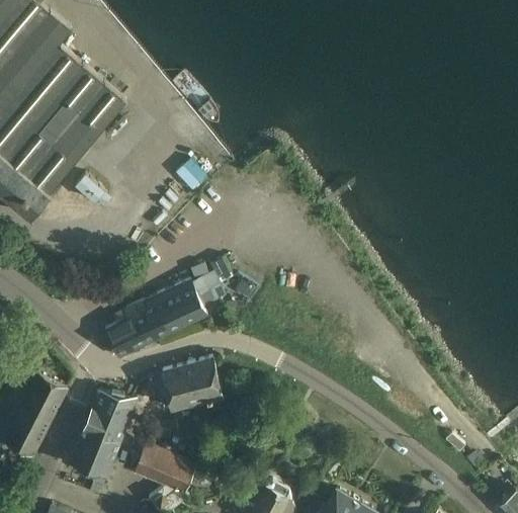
[(0,0),(0,192),(31,220),(51,196),(49,195),(126,102),(111,89),(59,46),(72,30),(34,0),(0,0)]
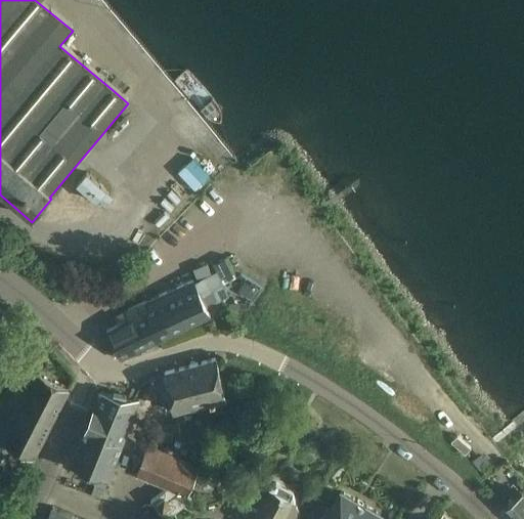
[(105,210),(113,201),(87,178),(77,188),(96,206),(98,204),(105,210)]
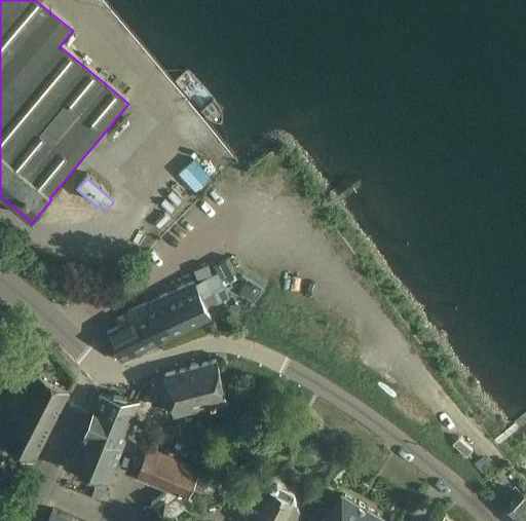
[(194,289),(191,283),(163,297),(170,311),(165,313),(167,319),(201,303),(200,300),(224,290),(237,284),(227,262),(213,269),(218,277),(194,289)]
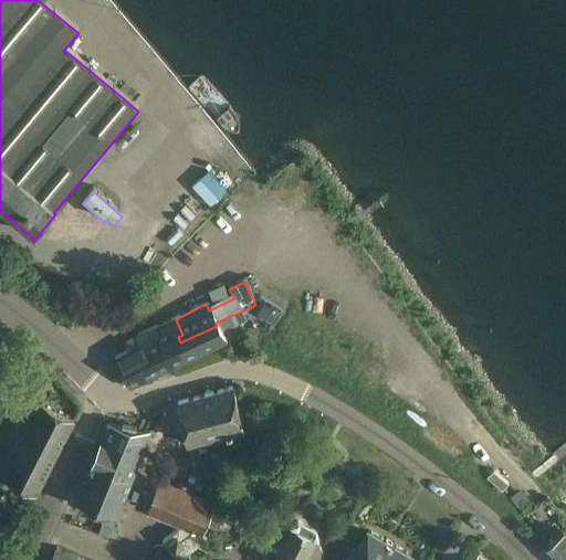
[(265,306),(257,319),(272,329),(281,316),(265,306)]
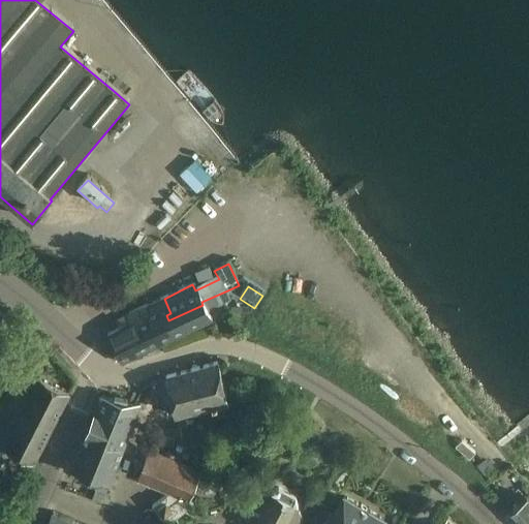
[(164,322),(174,343),(212,325),(208,315),(231,304),(225,291),(201,302),(203,305),(168,320),(164,322)]
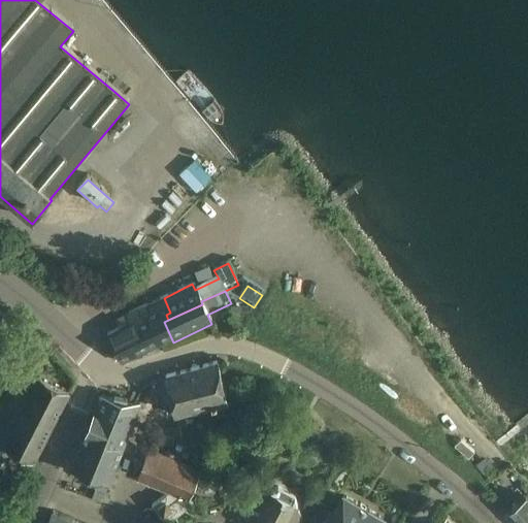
[(107,338),(122,367),(173,342),(164,322),(168,320),(166,315),(170,313),(164,298),(128,318),(132,326),(107,338)]
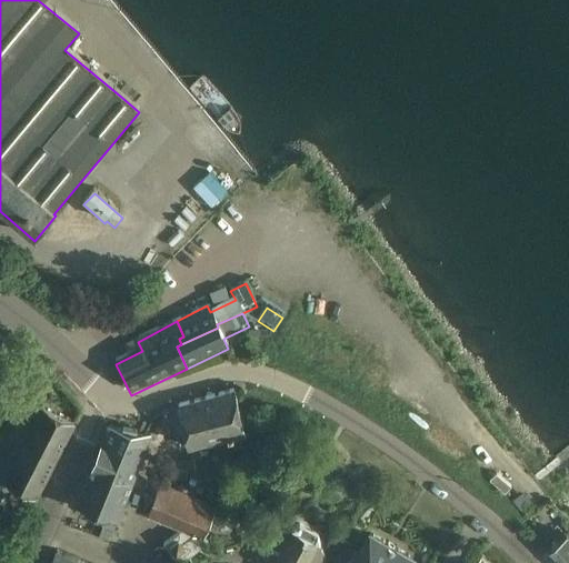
[(216,399),(207,401),(218,442),(227,440),(245,435),(242,425),(240,415),(238,408),(235,393),(216,399)]
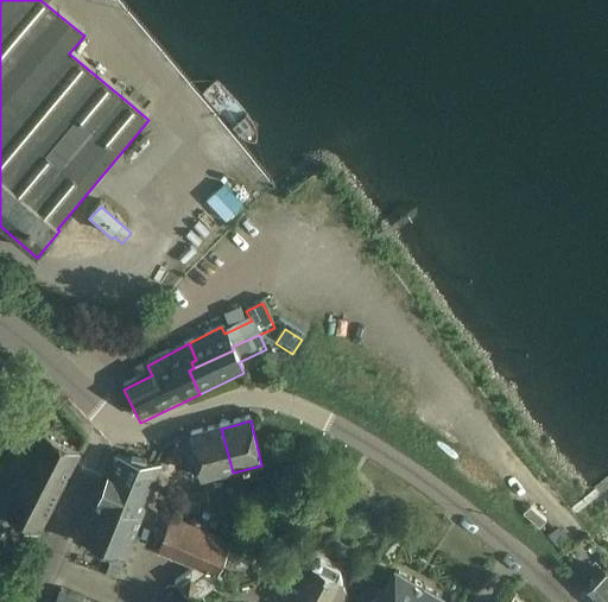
[(192,439),(181,444),(182,447),(188,470),(189,470),(200,467),(203,481),(213,479),(222,476),(233,473),(221,429),(191,436),(192,438),(192,439)]
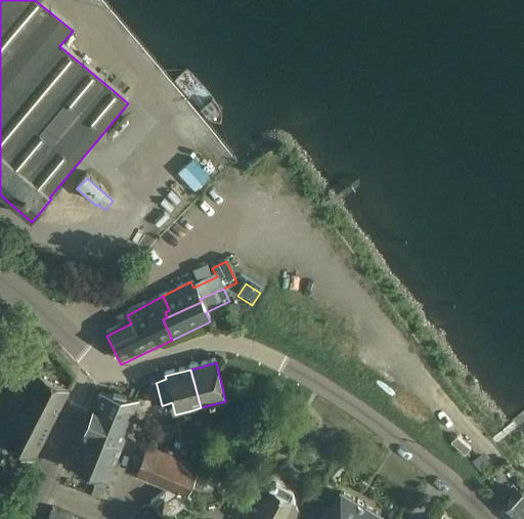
[(0,412),(0,445),(14,453),(33,463),(69,394),(40,379),(27,403),(9,394),(0,412)]
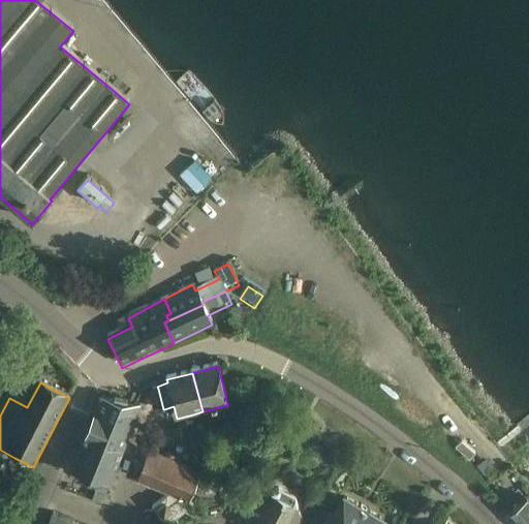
[(123,452),(141,408),(101,401),(87,437),(123,452)]
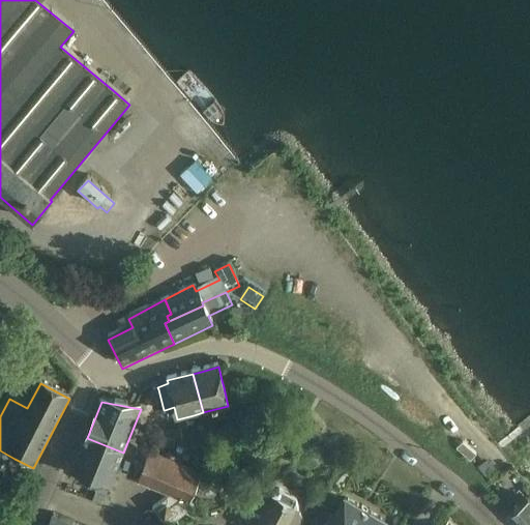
[(71,475),(91,484),(109,489),(123,453),(87,438),(71,475)]
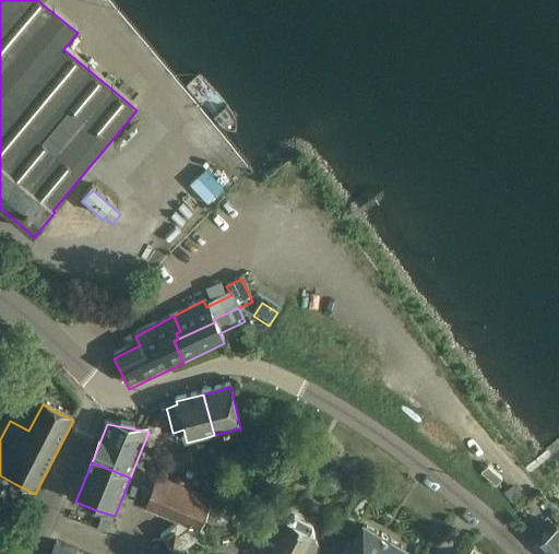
[(187,552),(197,545),(202,533),(199,532),(212,504),(156,480),(144,509),(163,517),(162,518),(180,526),(161,540),(170,553),(177,553),(187,552)]
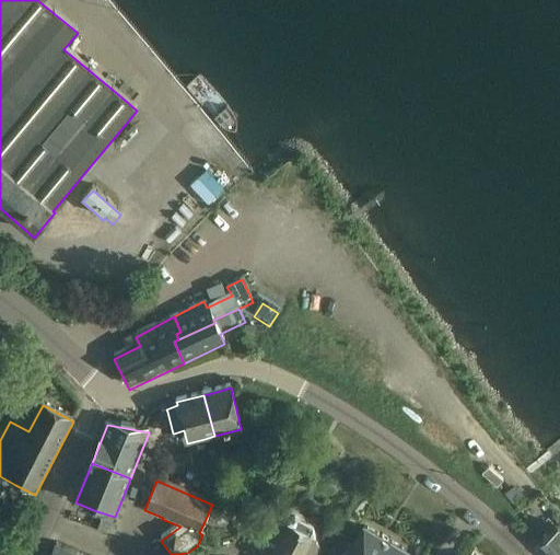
[(201,481),(197,493),(216,500),(220,488),(201,481)]
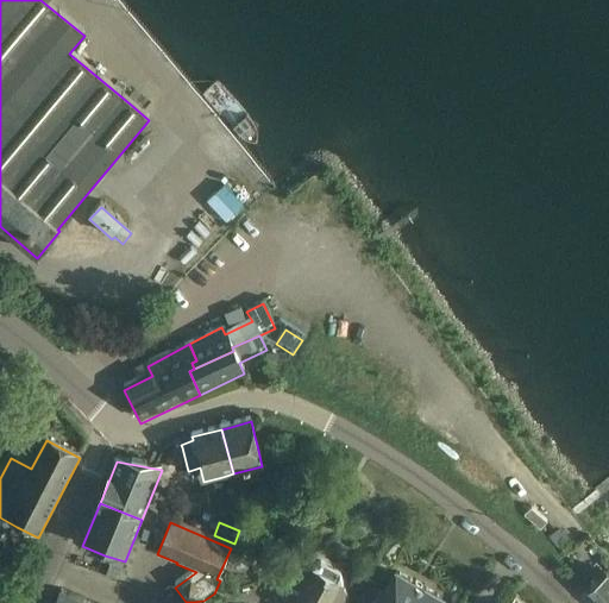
[(230,552),(221,571),(244,580),(249,567),(251,569),(253,563),(230,552)]
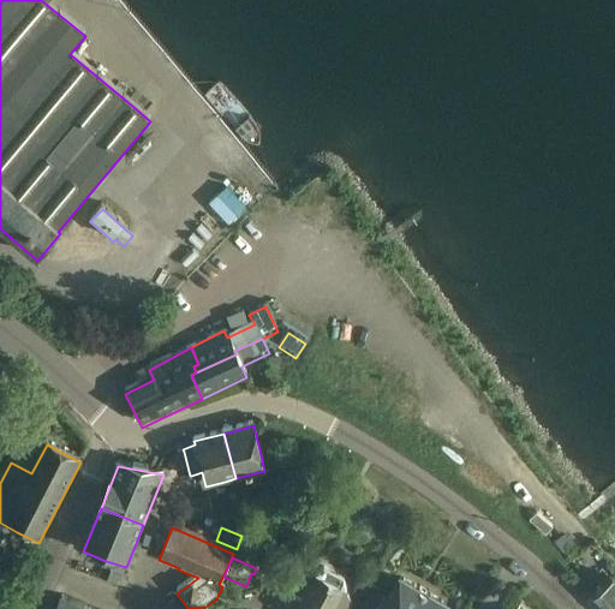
[(298,581),(292,593),(285,605),(286,608),(352,608),(344,584),(324,573),(298,581)]
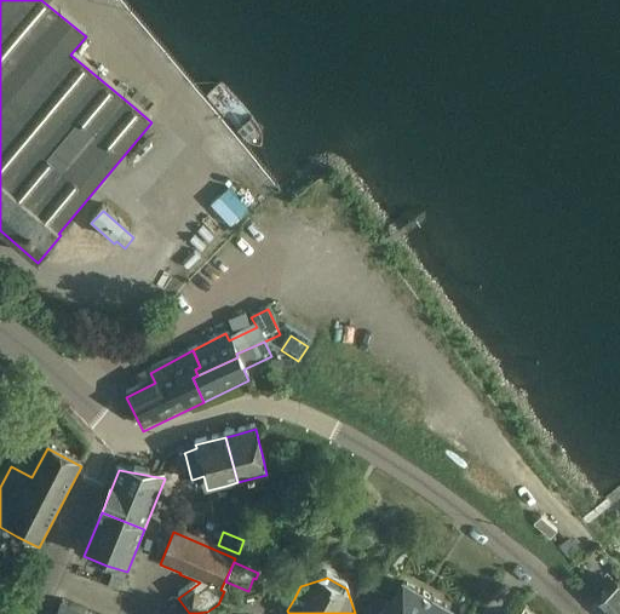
[(448,613),(403,587),(394,606),(390,603),(383,613),(448,613)]
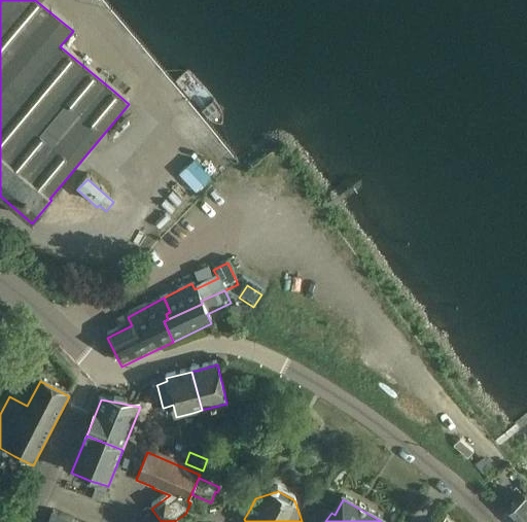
[(512,511),(505,516),(506,517),(511,521),(526,521),(526,506),(522,500),(512,511)]
